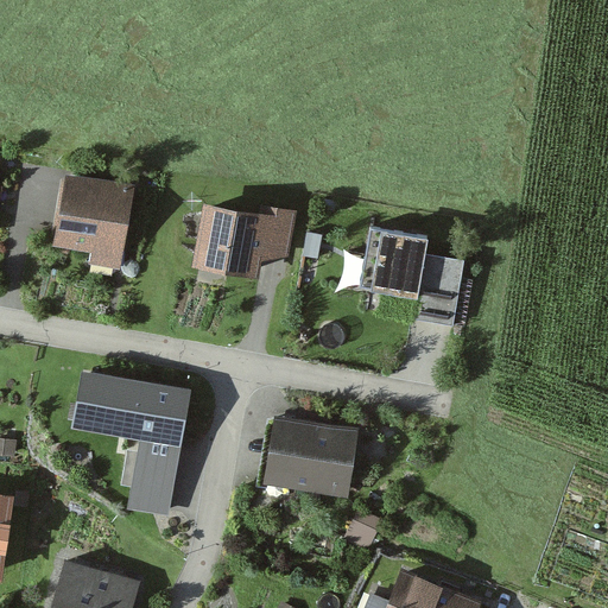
[(65,179),(56,246),(92,252),(90,264),(121,268),(132,189),(65,179)]
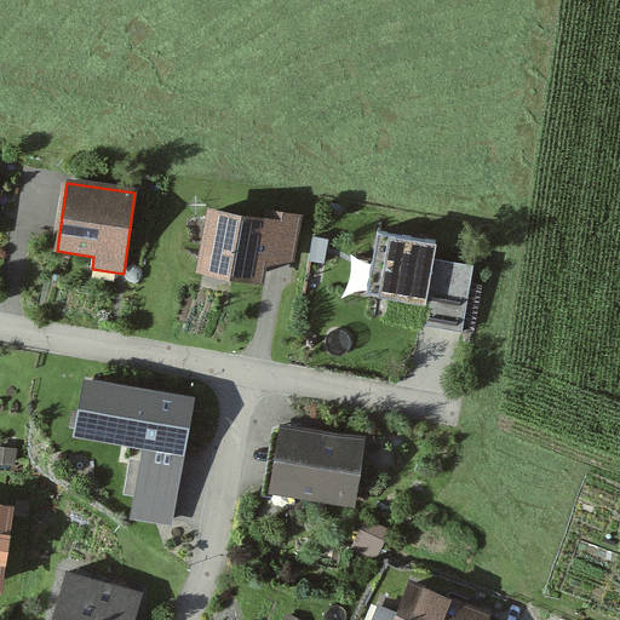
[(264,218),(208,207),(195,273),(263,286),(267,268),(292,262),(300,217),(265,210),(264,218)]
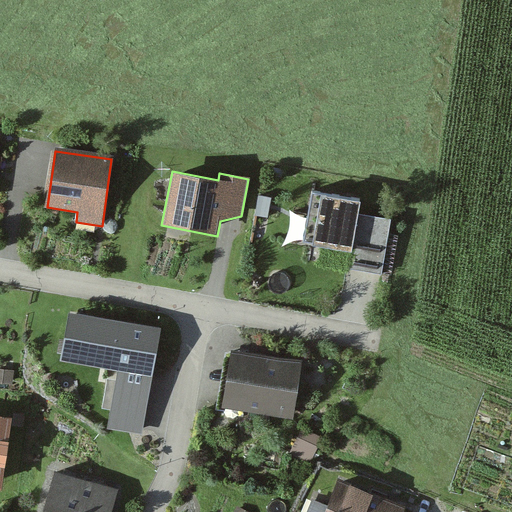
[(304,244),(351,252),(356,226),(358,214),(361,202),(313,193),(304,244)]
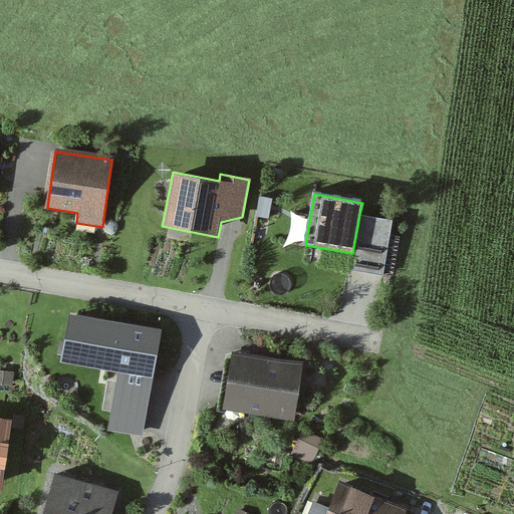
[(274,200),(260,197),(257,217),(270,220),(274,200)]
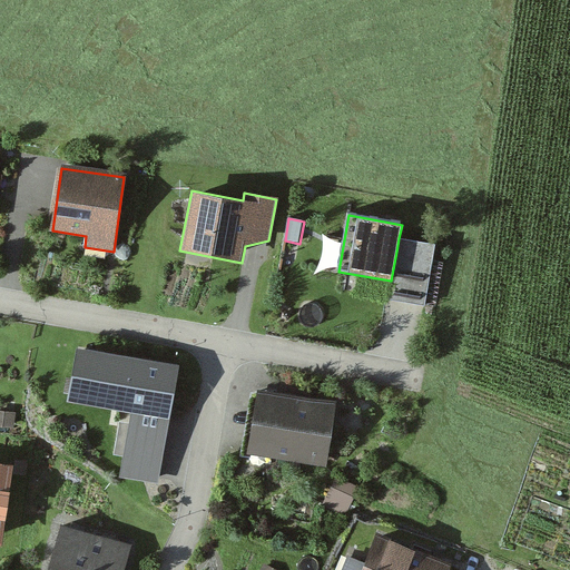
[(387,298),(425,305),(435,246),(399,238),(391,281),(387,298)]
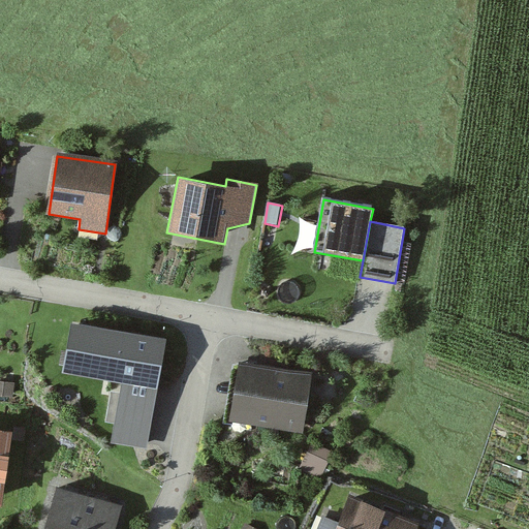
[(167,338),(71,322),(63,375),(122,384),(158,391),(167,338)]
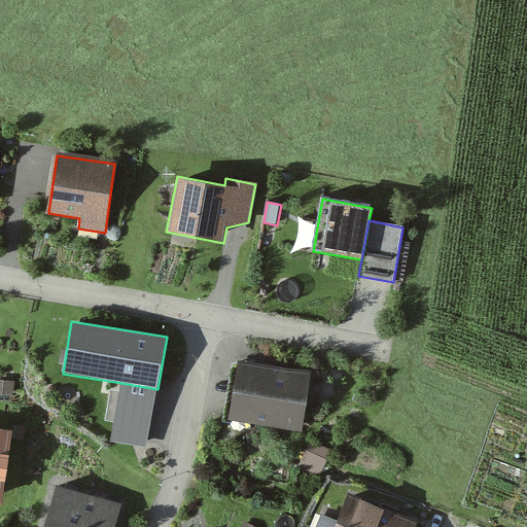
[(301,433),(310,376),(238,363),(229,421),(301,433)]
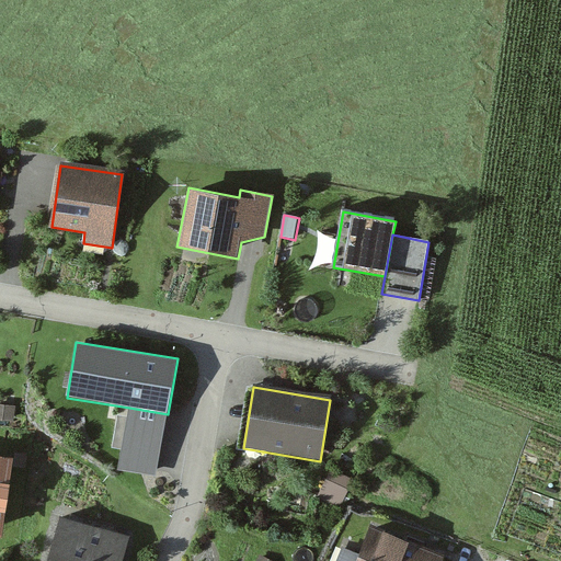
[(16,407),(0,404),(0,420),(14,422),(16,407)]
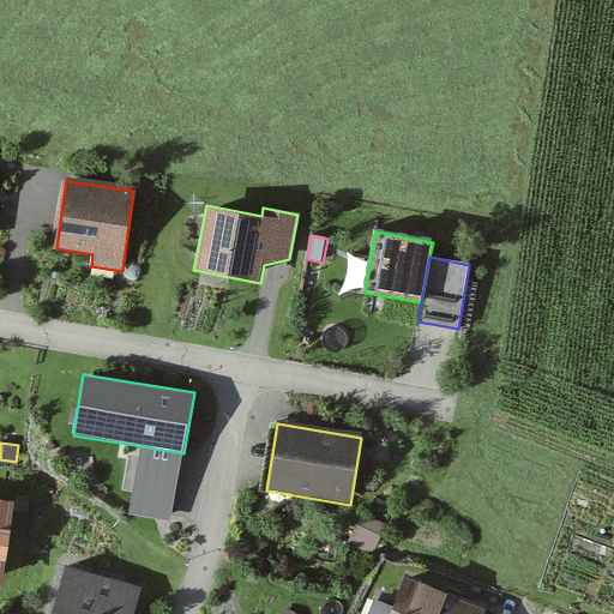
[(184,453),(142,446),(130,516),(172,523),(184,453)]
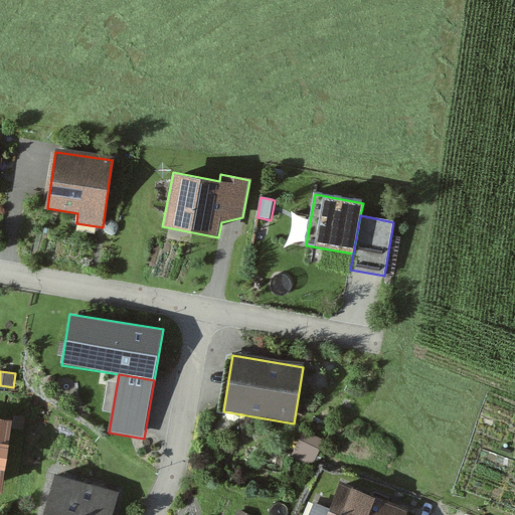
[(292,454),(312,465),(325,443),(305,432),(292,454)]
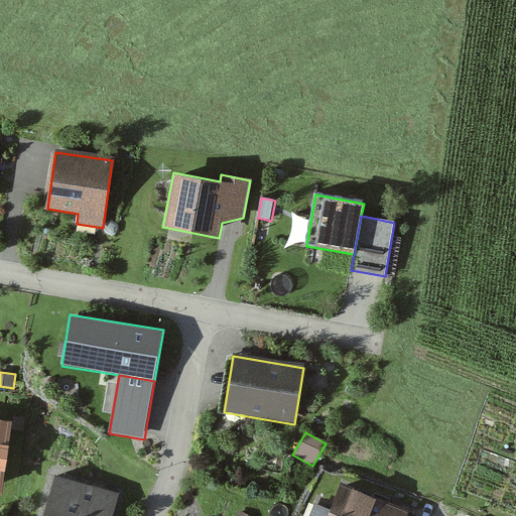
[(112,515),(119,495),(59,477),(49,511),(48,511),(46,515),(112,515)]
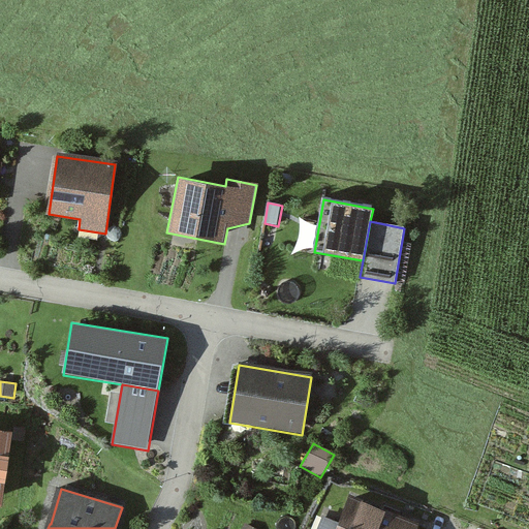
[(407,528),(410,523),(347,498),(335,528),(407,528)]
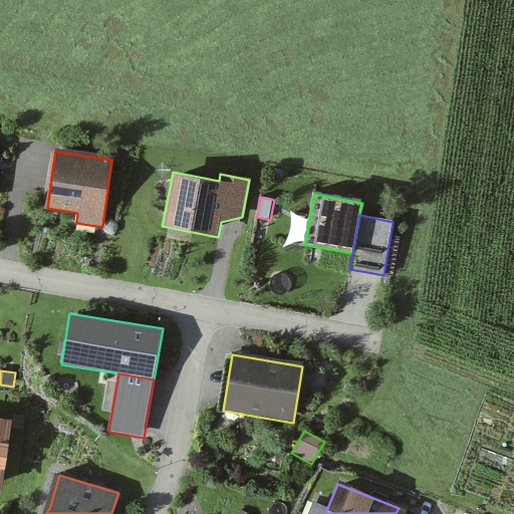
[(309,513),(313,513),(321,513),(329,489),(317,485),(309,513)]
